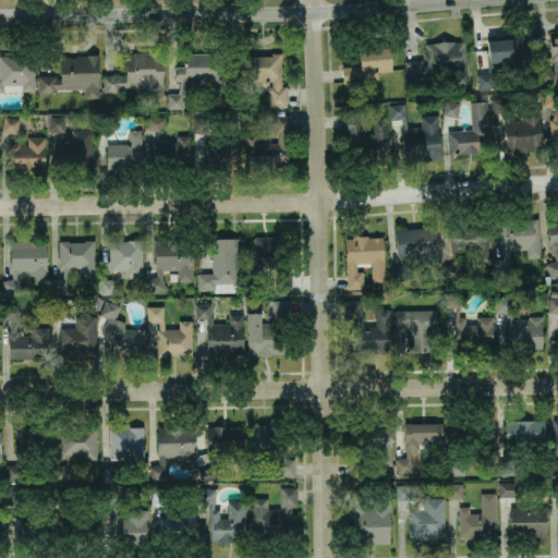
[(521,36),(522,57),(511,57),(512,60),(488,61),(486,36),(510,35),(510,37),(521,36)]
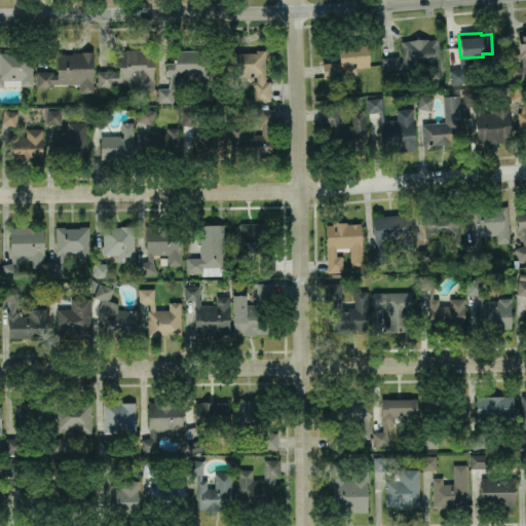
[(525,59),(525,60),(525,65),(525,71),(525,78),(512,80),(510,67),(521,66),(522,57),(520,57),(517,35),(521,35),(521,33),(525,33),(525,59)]
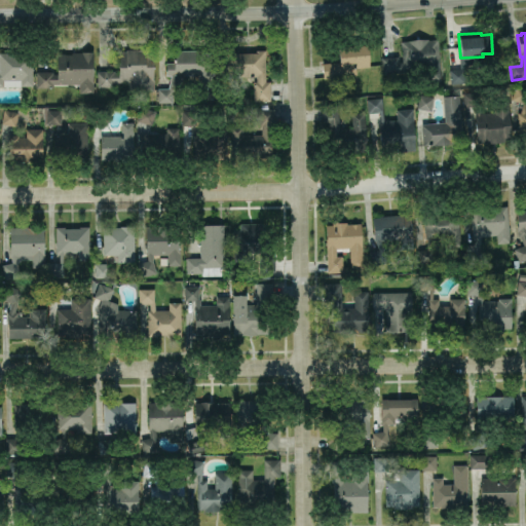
[(438,37),(442,83),(425,84),(424,71),(383,75),(382,58),(402,57),(401,40),(438,37)]
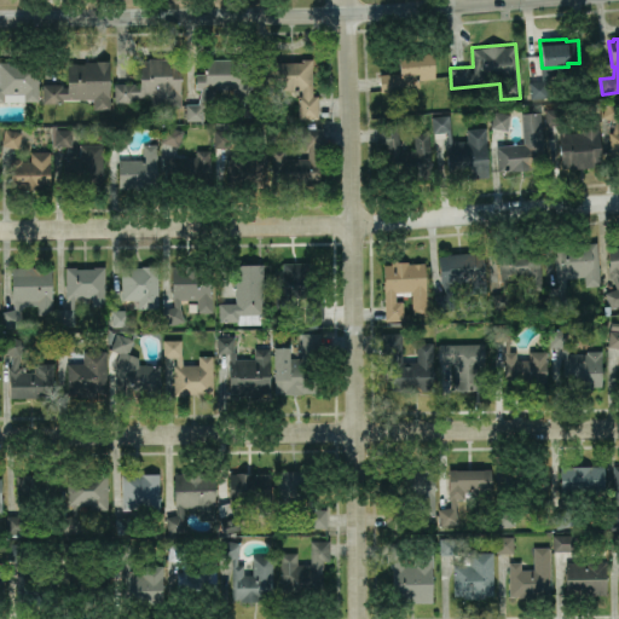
[(432,51),(434,79),(420,80),(420,87),(381,91),(380,74),(399,73),(398,53),(432,51)]
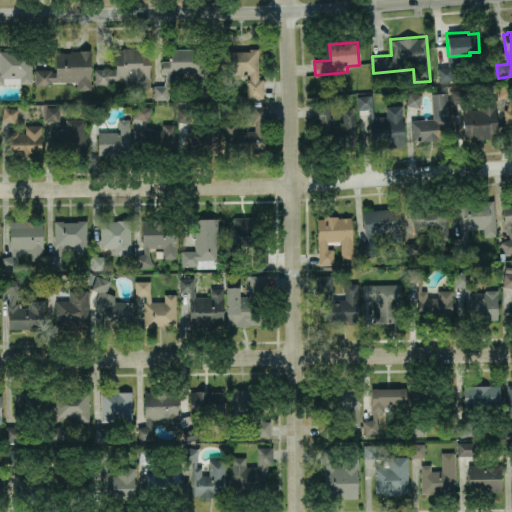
[(149,47),(149,77),(150,77),(150,88),(125,88),(125,80),(112,80),(112,85),(94,85),(94,69),(111,68),(111,70),(115,70),(115,47),(149,47)]
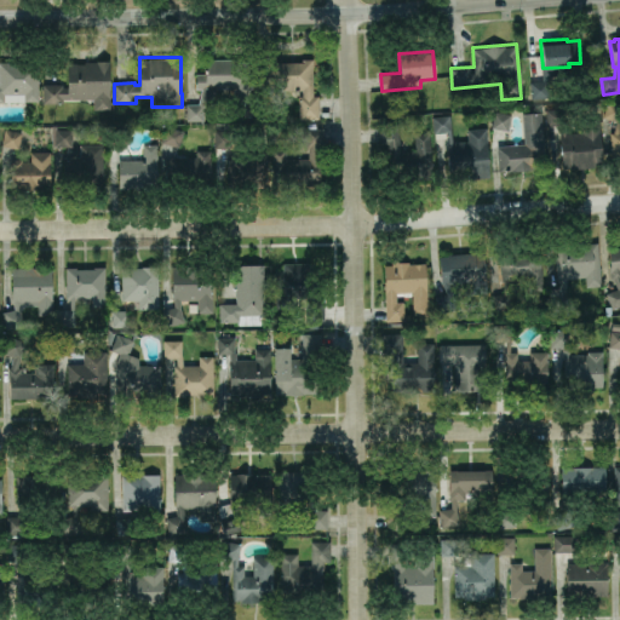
[(313,57),(313,95),(319,95),(319,119),(298,119),(298,95),(302,95),(302,90),(267,90),(267,58),(275,58),(275,61),(302,61),(302,57),(313,57)]
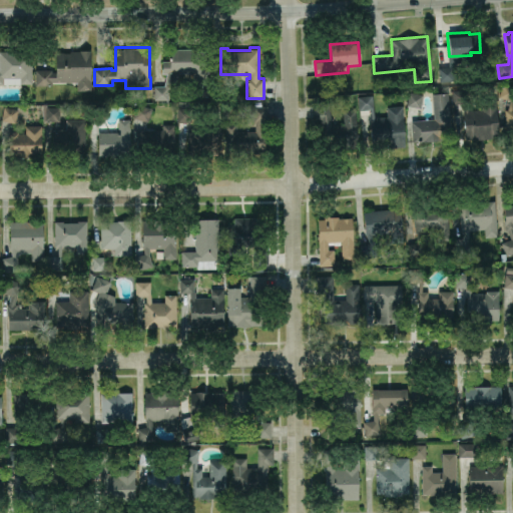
[(200,48),(200,66),(208,66),(208,87),(192,87),(192,73),(170,72),(166,86),(168,86),(168,100),(153,100),(153,86),(163,86),(167,72),(162,72),(162,60),(169,60),(169,48),(200,48)]
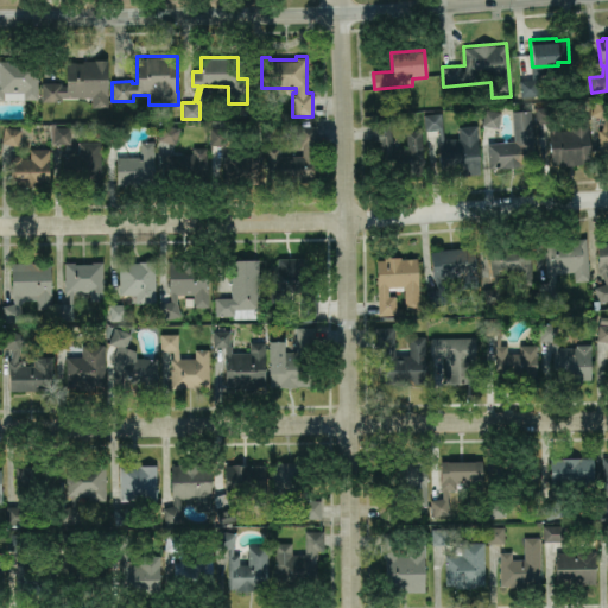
[(107,58),(107,93),(108,93),(108,107),(92,107),(92,97),(62,97),(62,101),(42,101),(42,82),(61,82),(61,86),(65,86),(65,62),(82,62),(82,58),(107,58)]
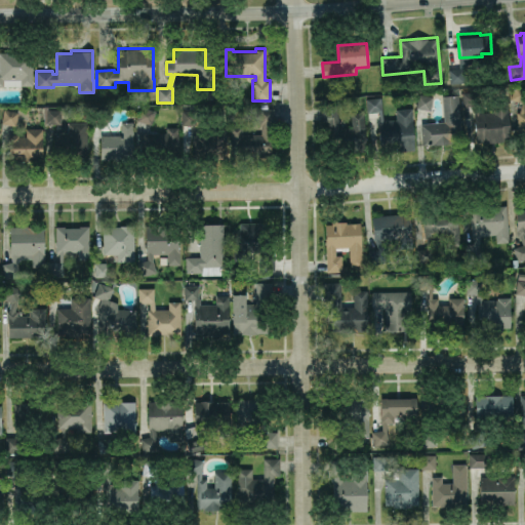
[(33,85),(0,85),(0,51),(6,51),(6,53),(25,53),(25,51),(33,51),(33,85)]
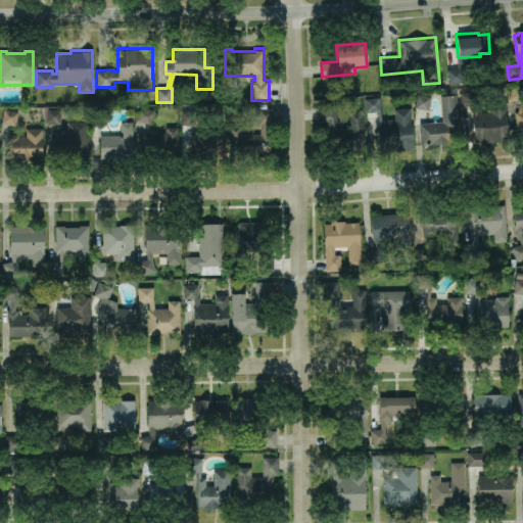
[(446,68),(448,84),(463,82),(462,67),(446,68)]
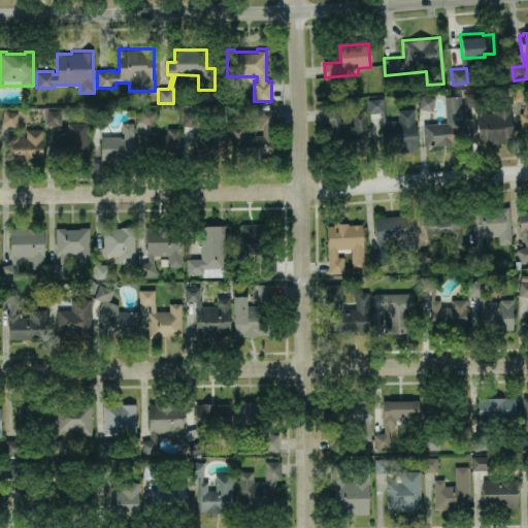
[(527,88),(517,86),(514,100),(525,102),(523,112),(520,113),(522,141),(527,140),(527,111),(527,112),(527,107),(527,88)]
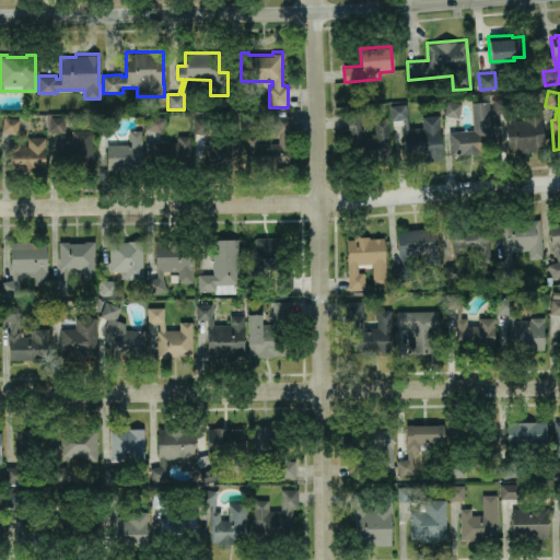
[(540,108),(545,151),(515,153),(515,152),(508,152),(504,119),(505,119),(505,112),(494,113),(493,100),(510,98),(511,111),(509,111),(510,120),(526,119),(525,109),(540,108)]
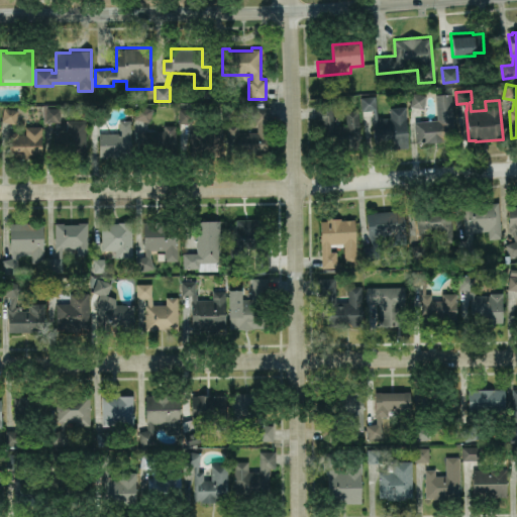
[(413,92),(426,95),(423,108),(410,106),(413,92)]
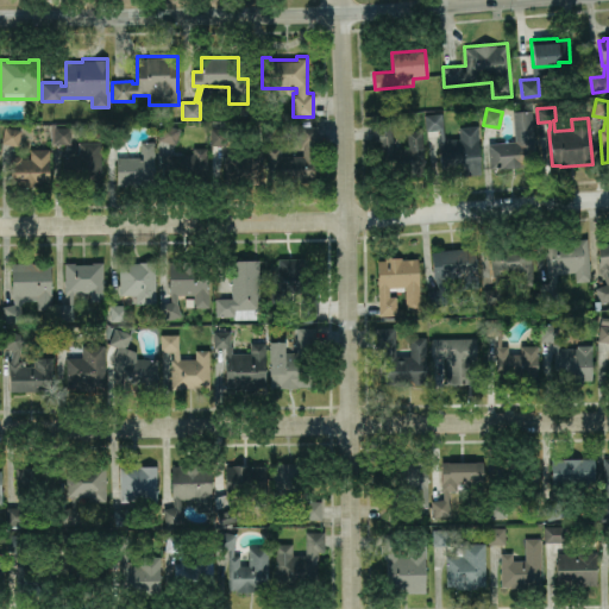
[(532,110),(537,164),(490,168),(488,143),(515,140),(513,111),(532,110)]
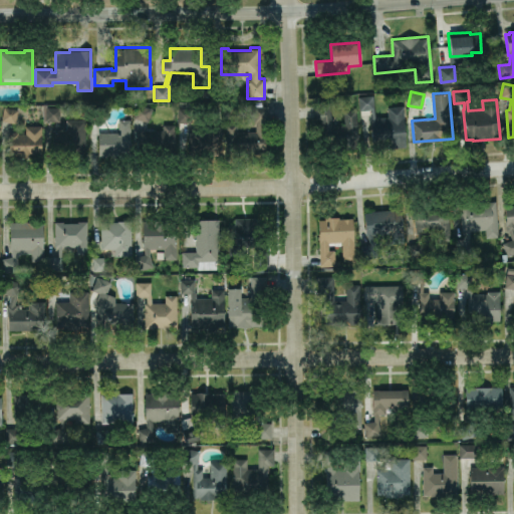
[(357,96),(359,110),(370,109),(371,117),(369,117),(372,148),(406,145),(403,106),(388,107),(389,116),(375,118),(373,95),(357,96)]
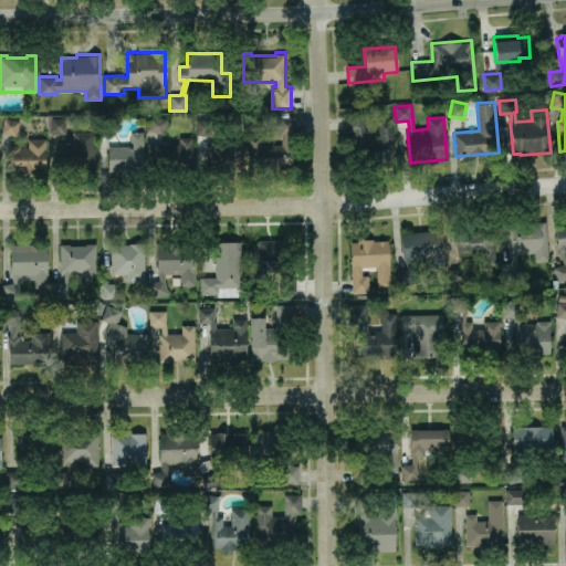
[(346,113),(347,132),(354,130),(356,166),(395,163),(391,121),(378,122),(379,137),(365,138),(364,112),(346,113)]
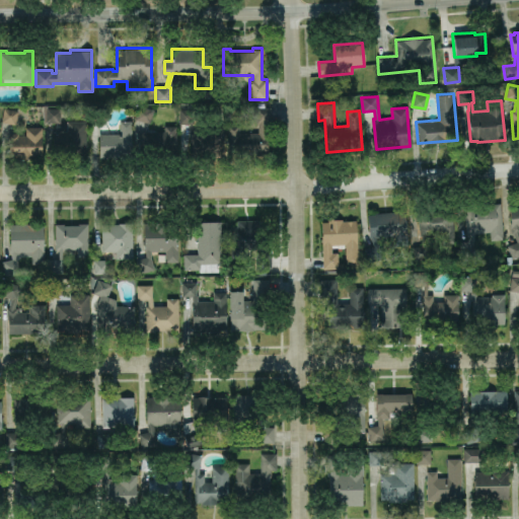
[(138,105),(153,109),(149,124),(134,120),(138,105)]
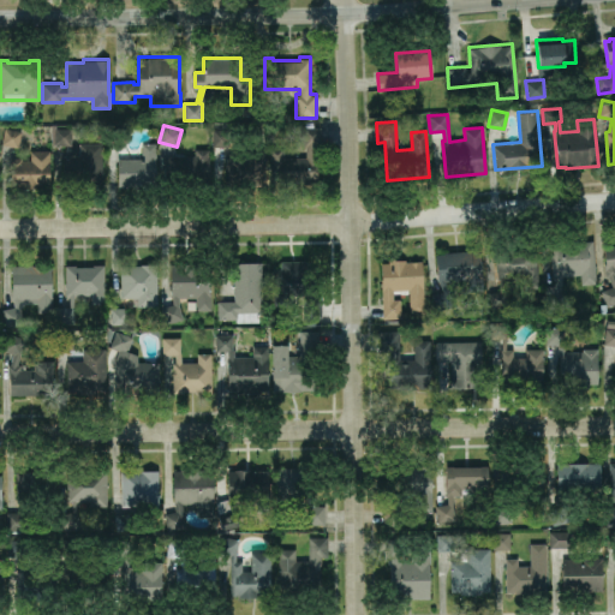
[(102,143),(102,177),(63,177),(63,155),(64,155),(67,144),(52,144),(52,126),(73,127),(71,144),(79,144),(79,143),(102,143)]
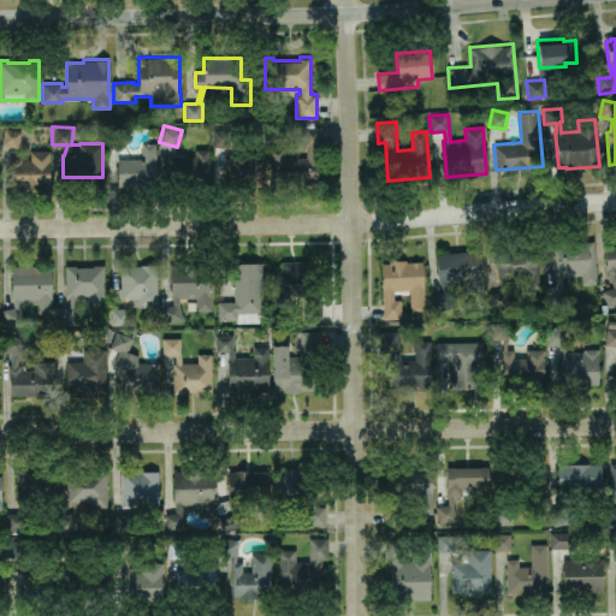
[(0,144),(18,148),(22,131),(4,128),(0,144)]
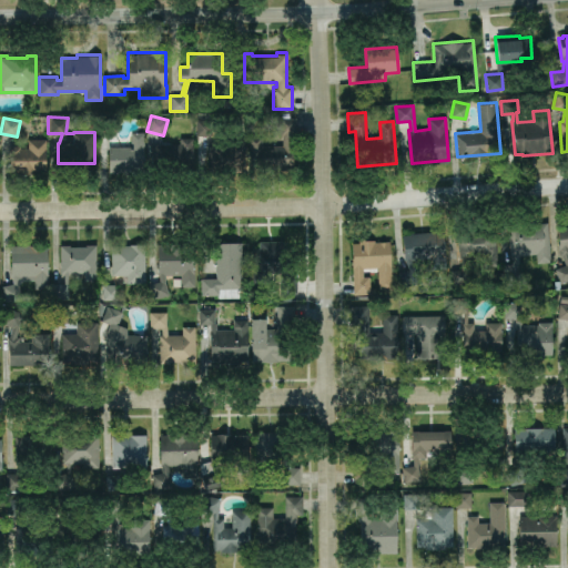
[(117,135),(119,121),(102,118),(100,133),(117,135)]
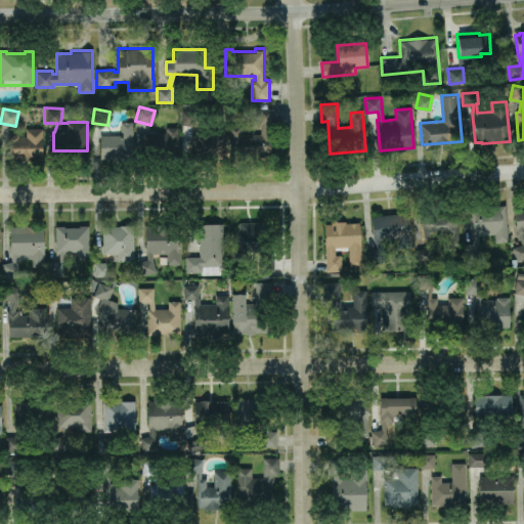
[(229,126),(229,158),(271,157),(270,133),(266,133),(266,125),(273,125),(273,108),(258,108),(258,125),(260,125),(261,134),(242,134),(242,126),(229,126)]
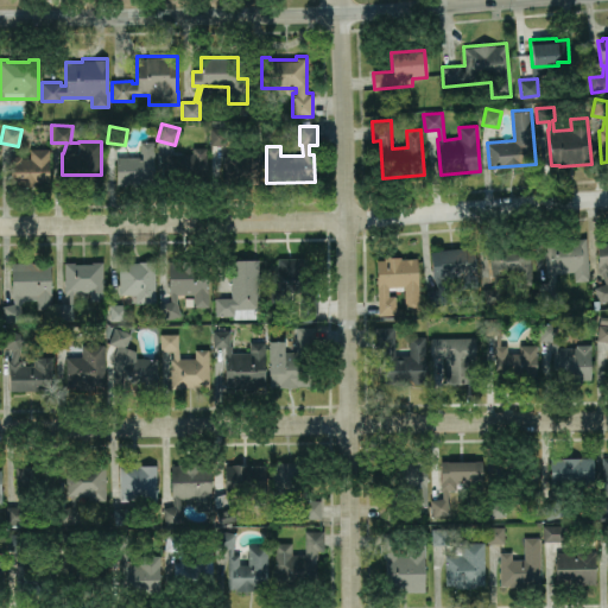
[(209,128),(227,127),(227,145),(210,146),(209,128)]
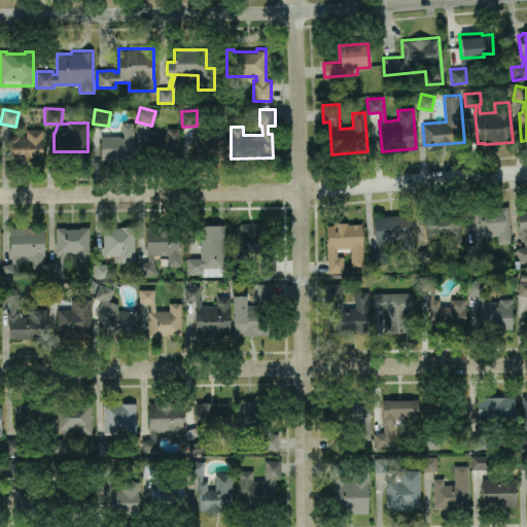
[(134,123),(134,160),(101,160),(101,136),(121,136),(121,123),(134,123)]
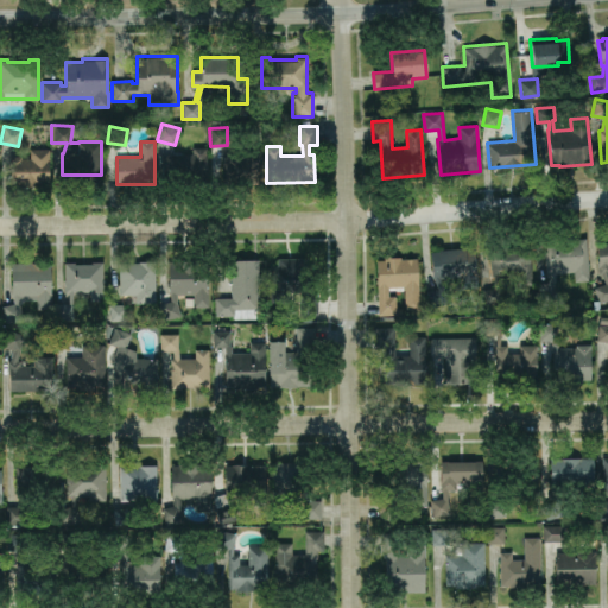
[(207,147),(207,183),(168,183),(168,154),(192,154),(192,147),(207,147)]
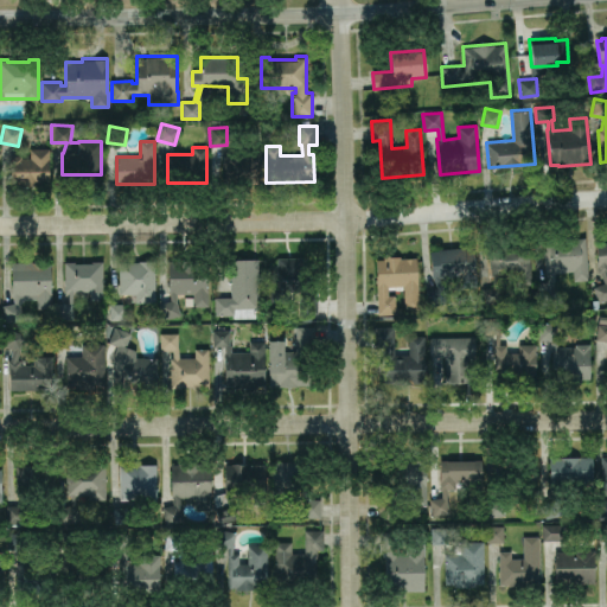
[(30,148),(49,148),(50,185),(10,185),(10,155),(21,155),(21,158),(30,158),(30,148)]
